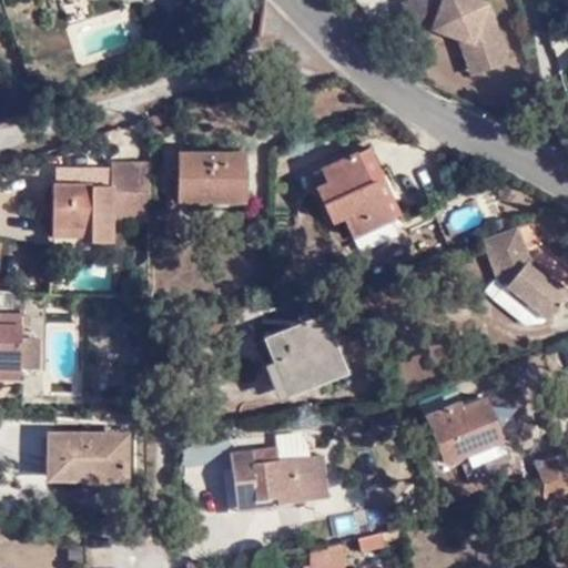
[(465,47),(476,78),(500,70),(479,6),(465,0),(415,0),(394,6),(404,37),(425,31),(452,43),(465,47)]
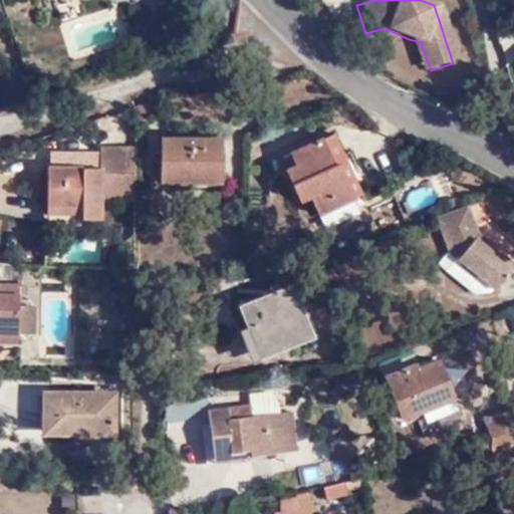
[(421,72),(431,70),(421,42),(409,39),(421,72)]
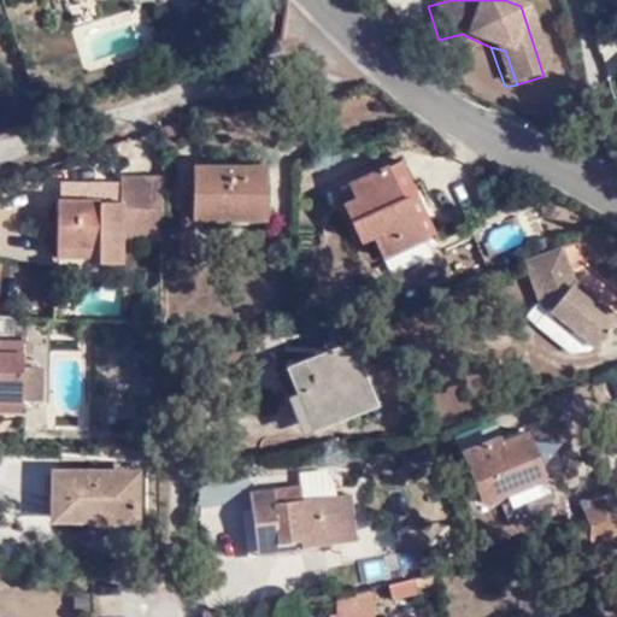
[(195,166),(197,218),(264,218),(265,166),(195,166)]
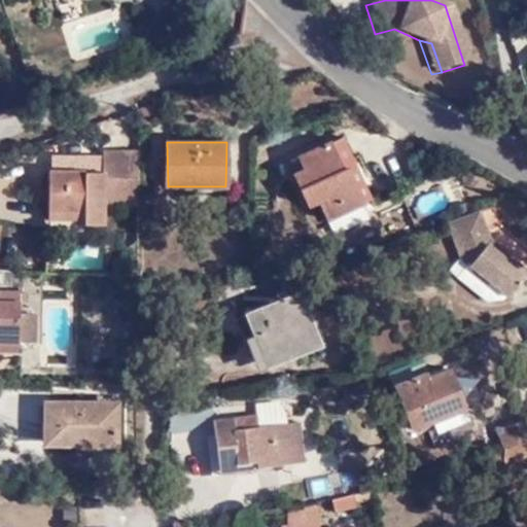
[(349,146),(338,155),(356,177),(367,167),(364,163),(349,146)]
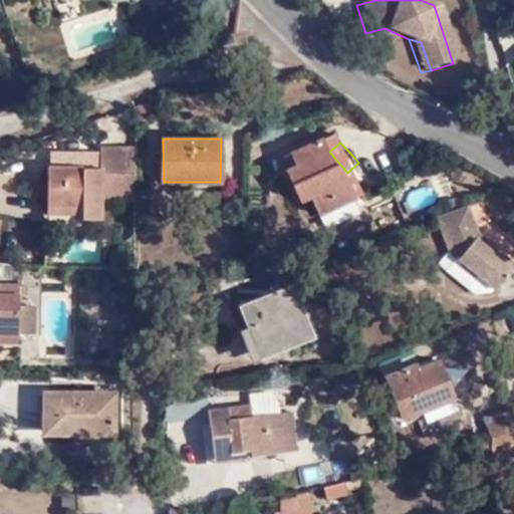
[(99,146),(99,163),(112,163),(112,200),(137,200),(137,146),(99,146)]
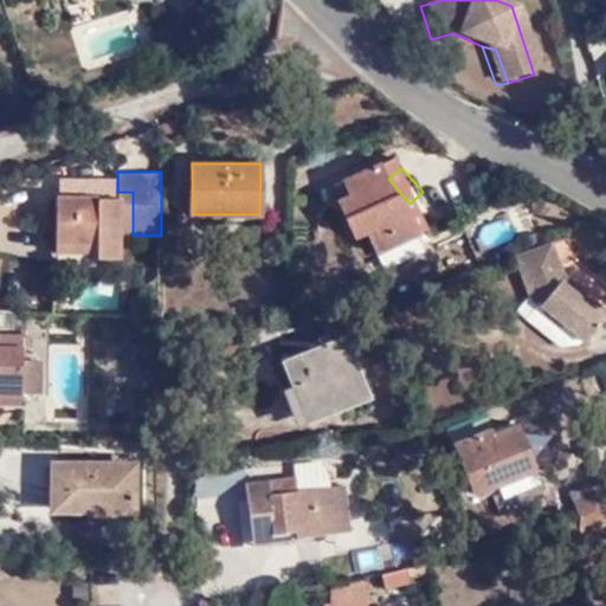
[(410,204),(388,179),(358,204),(367,213),(355,223),(380,255),(389,247),(406,268),(449,234),(437,219),(444,211),(425,187),(419,187),(423,192),(410,204)]
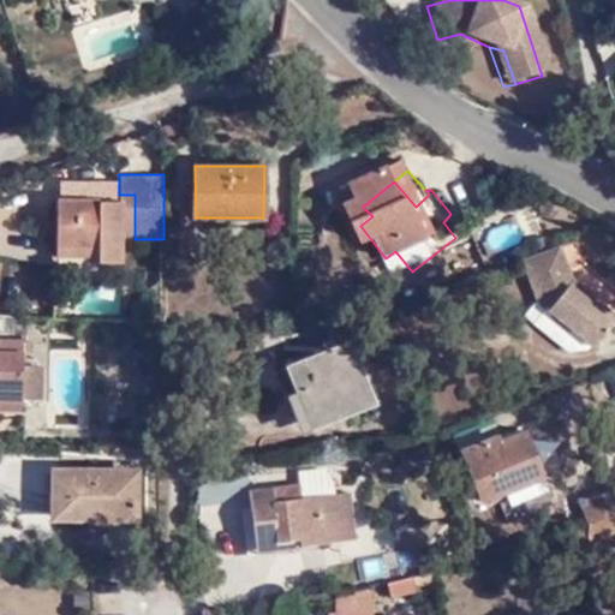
[(118,197),(53,197),(53,242),(96,242),(97,252),(96,258),(119,258),(118,197)]
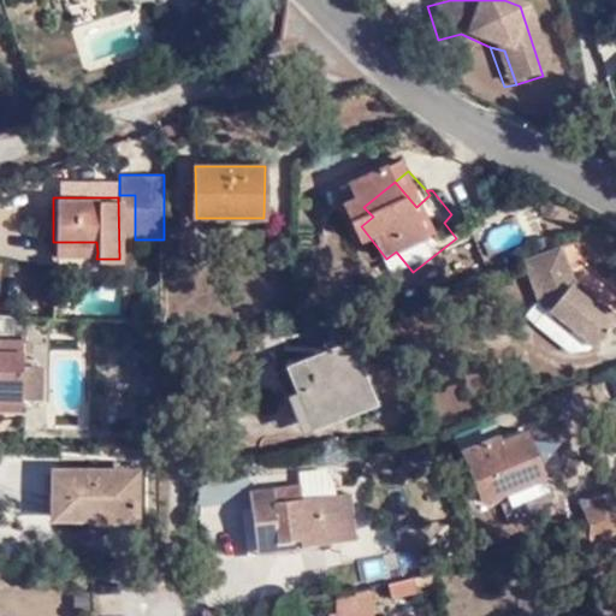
[(53,252),(98,253),(96,242),(53,242),(53,252)]
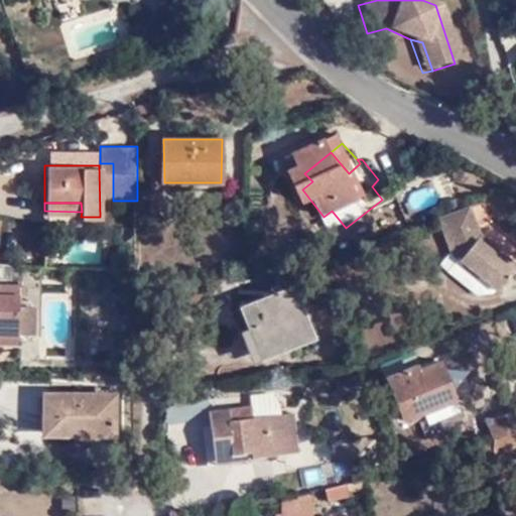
[(459,254),(464,258),(484,233),(515,259),(515,236),(498,221),(484,229),(473,204),(443,216),(459,254)]
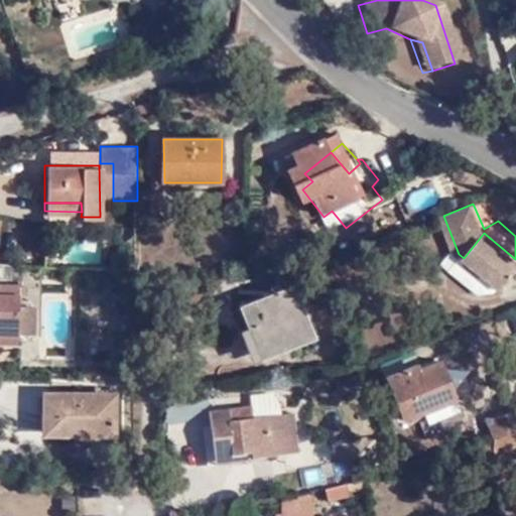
[(515,259),(484,233),(464,258),(504,293),(515,279),(515,259)]
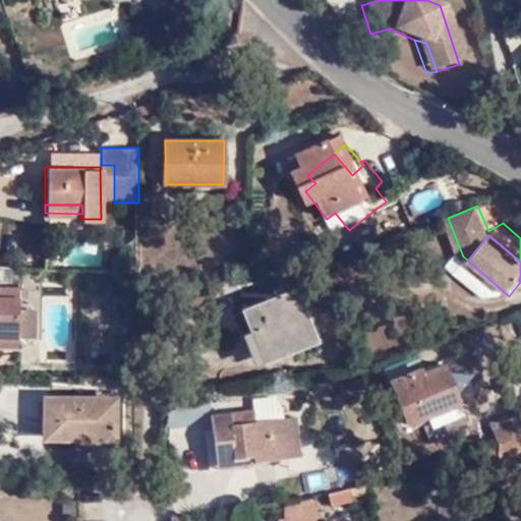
[(3,286),(3,296),(21,296),(21,286),(3,286)]
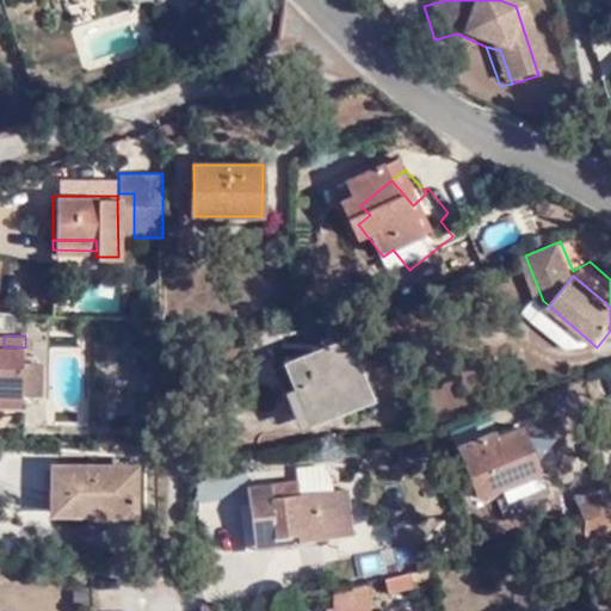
[(284,362),(304,414),(371,389),(350,338),(284,362)]
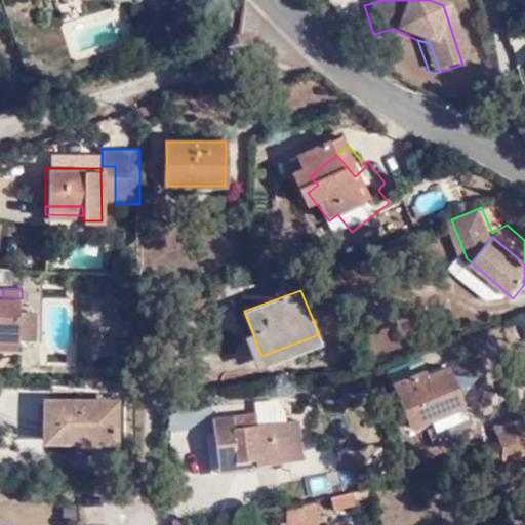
[(0,337),(23,337),(22,313),(22,298),(3,298),(0,297),(0,337)]
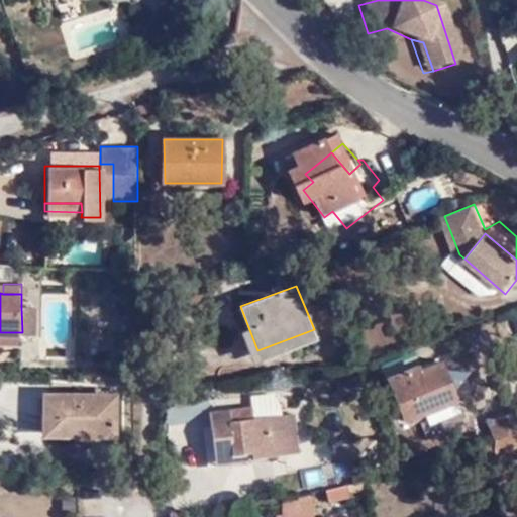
[(35,308),(21,308),(22,332),(35,332),(35,308)]
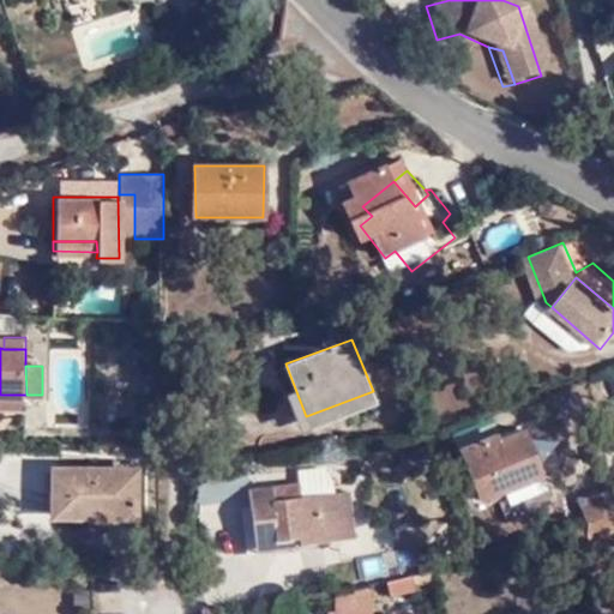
[(0,405),(26,407),(26,395),(0,395),(0,405)]
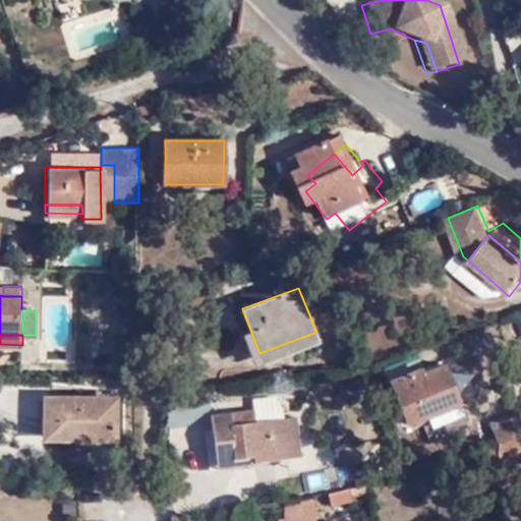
[(126,344),(115,344),(116,358),(126,358),(126,344)]
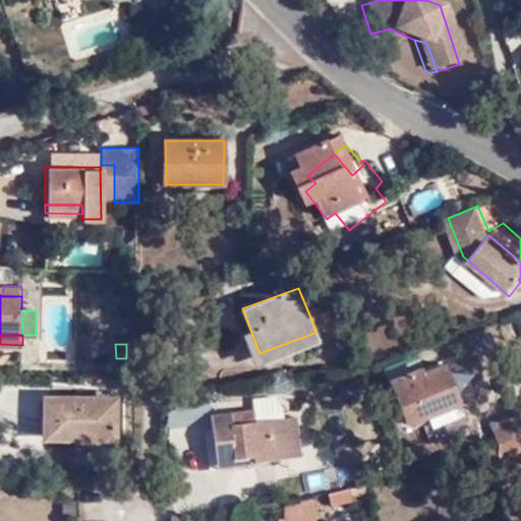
[(390,380),(404,420),(458,402),(446,364),(418,373),(417,369),(390,380)]
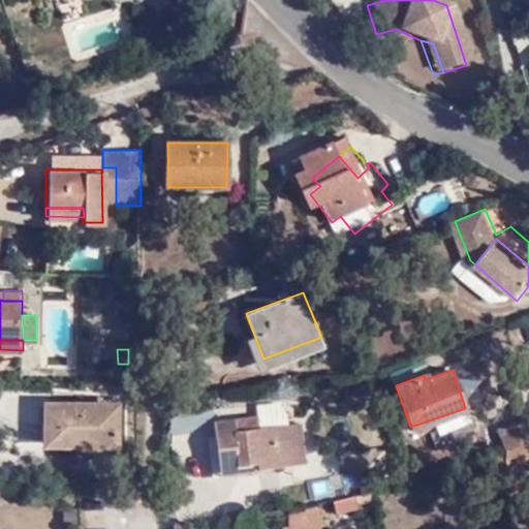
[(64,442),(118,443),(118,405),(49,405),(49,442),(64,442)]
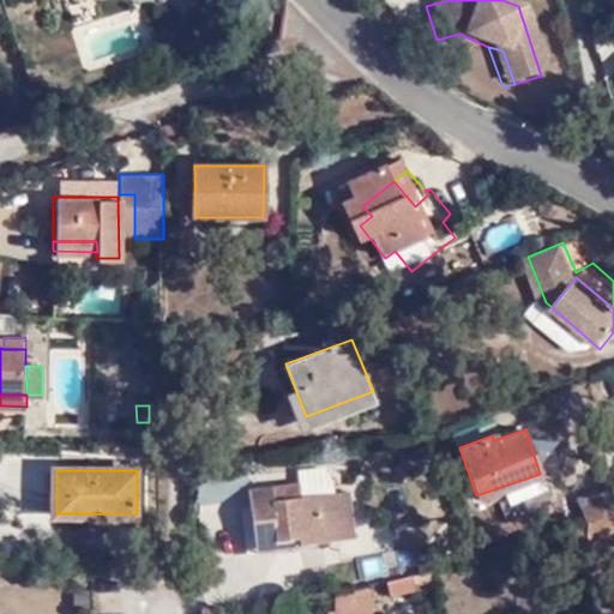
[(302,498),(301,483),(272,487),(274,501),(302,498)]
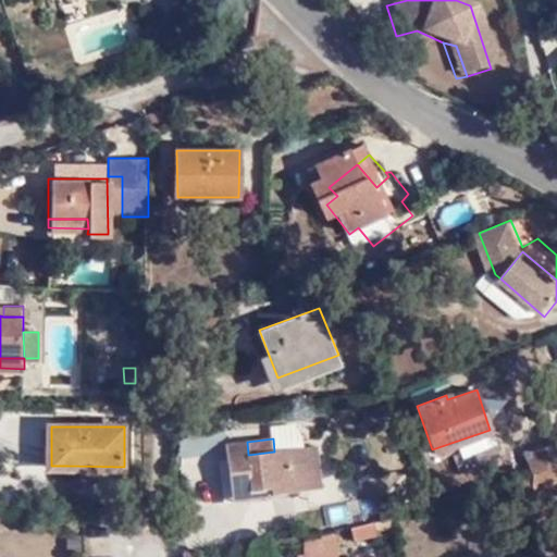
[(227,444),(232,494),(273,489),(274,492),(274,495),(295,492),(289,449),(274,452),(248,455),(247,442),(227,444)]
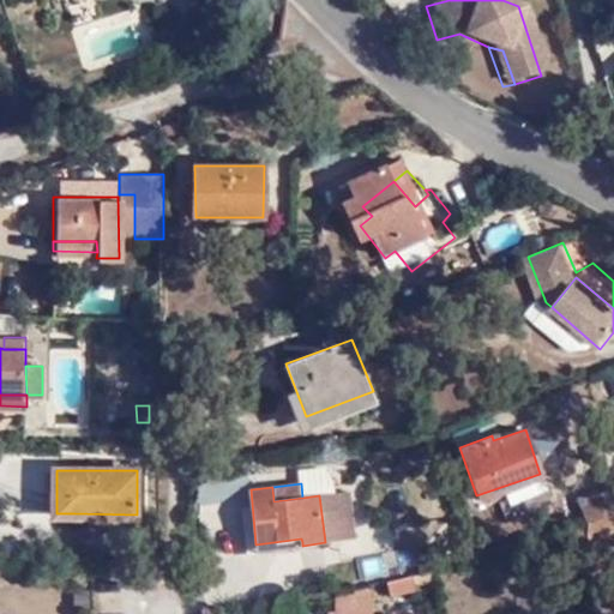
[(613,510),(585,521),(587,547),(613,537),(613,510)]
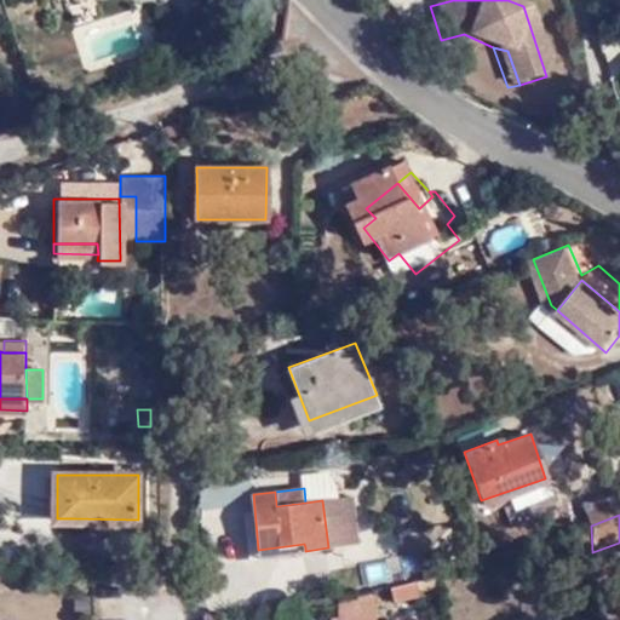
[(137,528),(138,520),(75,518),(75,529),(137,528)]
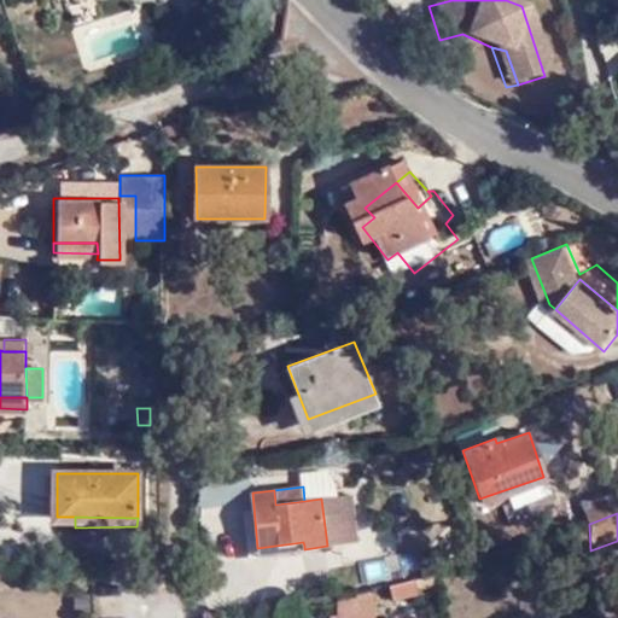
[(303,542),(257,548),(258,555),(304,549),(304,546),(303,542)]
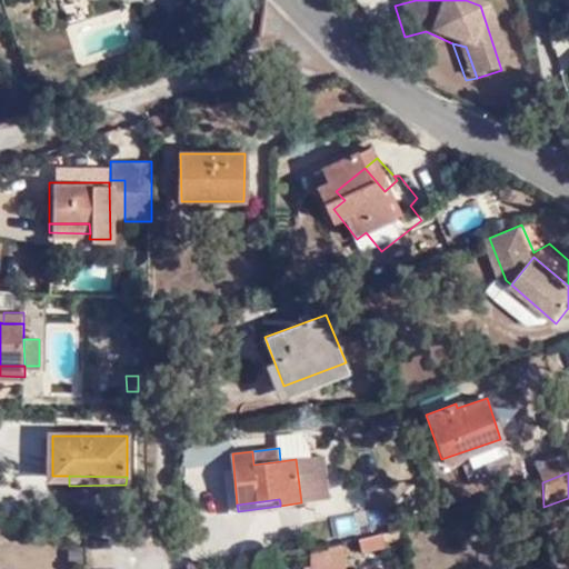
[(385,549),(380,536),(359,540),(359,541),(362,555),(385,549)]
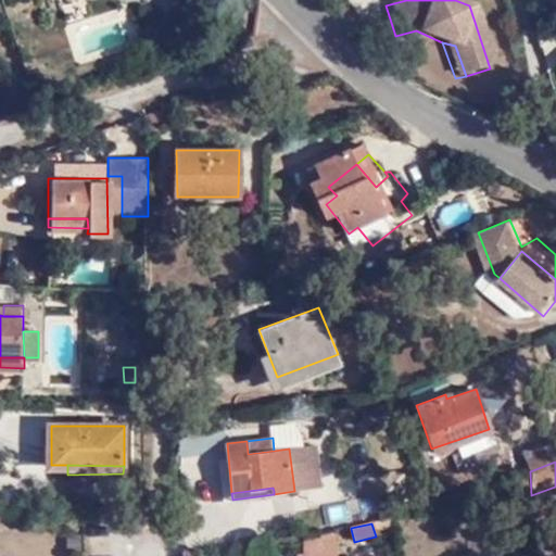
[(338,555),(339,531),(304,540),(304,555),(338,555)]
